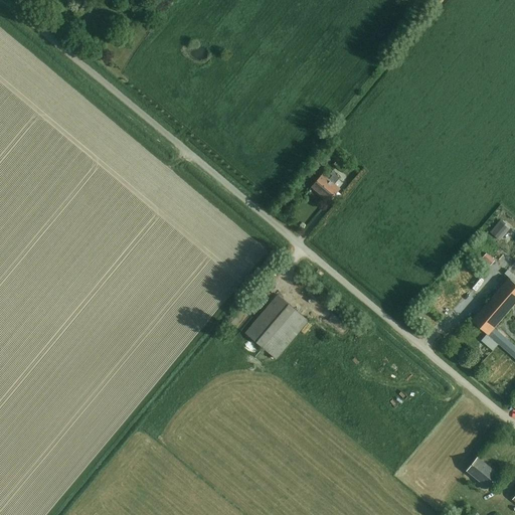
[(328,160),(333,154),(330,151),(324,157),(328,160)]
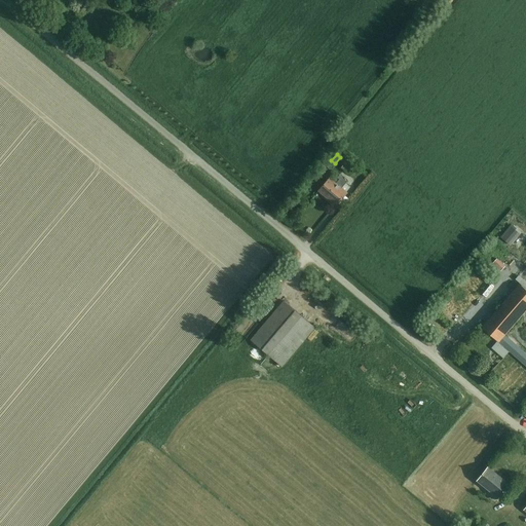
[(340,168),(347,174),(350,170),(344,163),(340,168)]
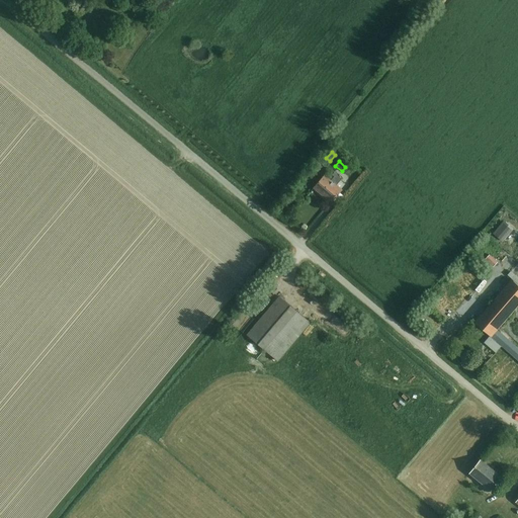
[(332,177),(329,180),(323,175),(313,187),(330,202),(340,190),(334,185),(340,178),(332,172),(330,175),(332,177)]
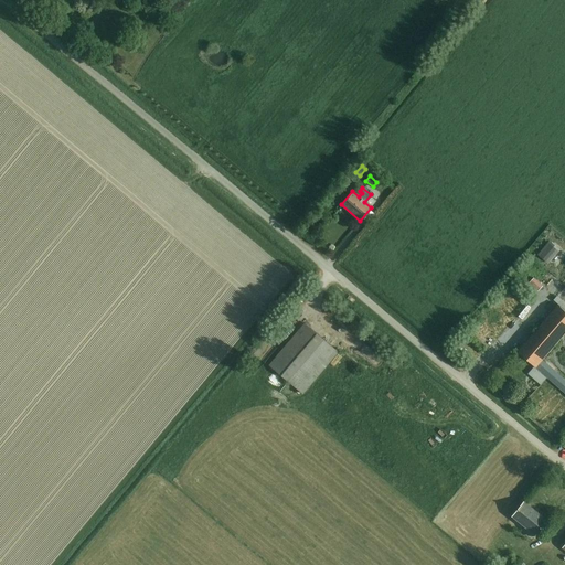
[(550,241),(537,254),(548,263),(560,248),(550,241)]
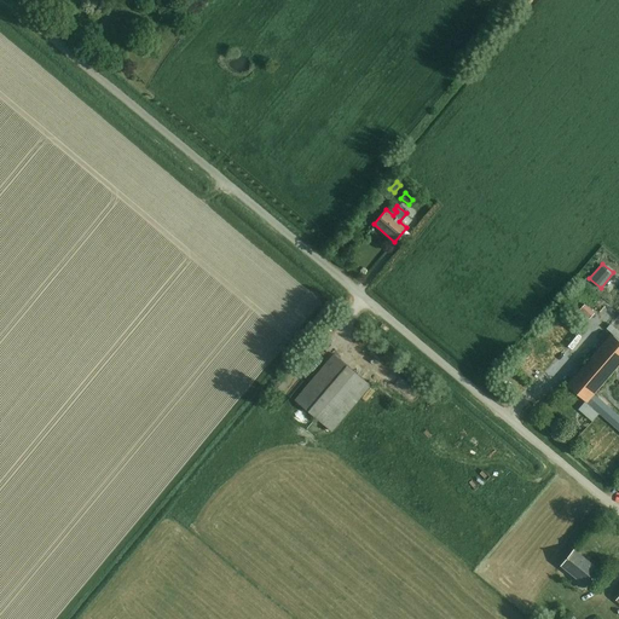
[(585,279),(579,285),(600,305),(605,300),(585,279)]
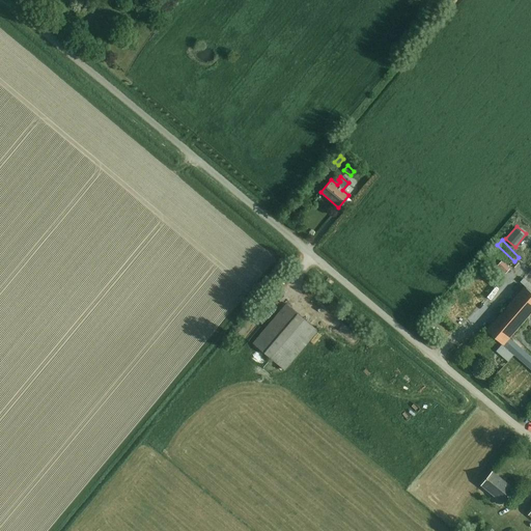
[(502,261),(497,266),(505,274),(509,269),(502,261)]
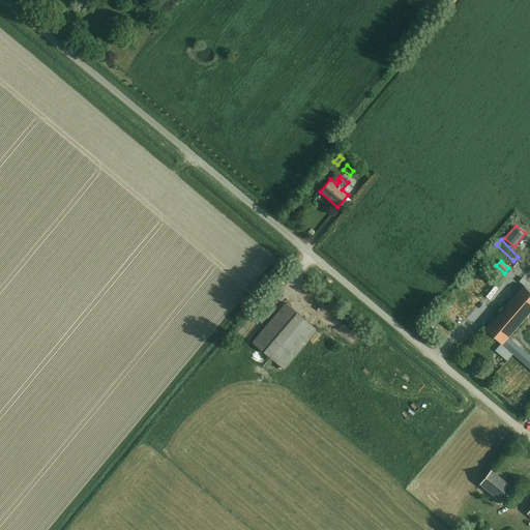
[(529,285),(523,278),(519,283),(524,287),(529,291),(529,285)]
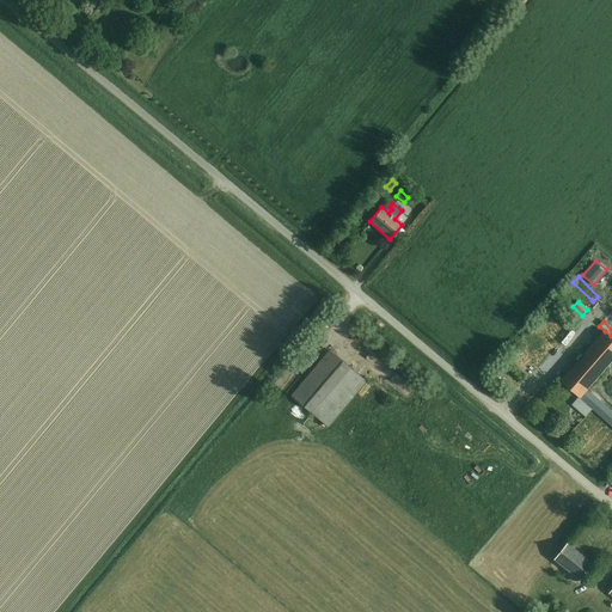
[(611,336),(605,331),(561,381),(579,397),(592,409),(611,426),(611,411),(586,390),(611,360),(611,336)]
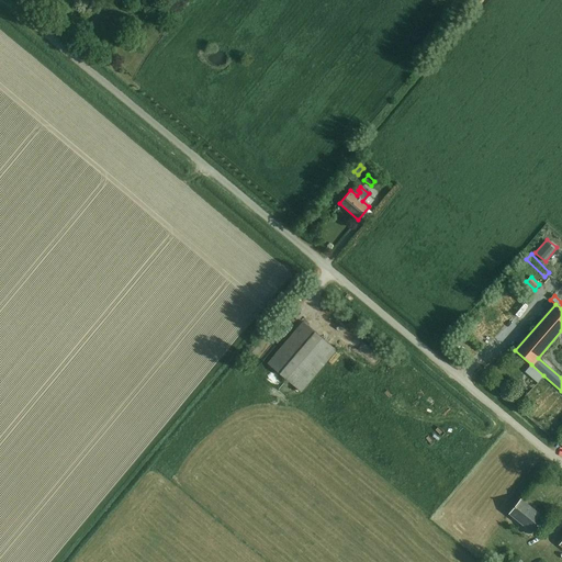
[(336,351),(319,337),(301,322),(266,363),(301,392),(336,351)]
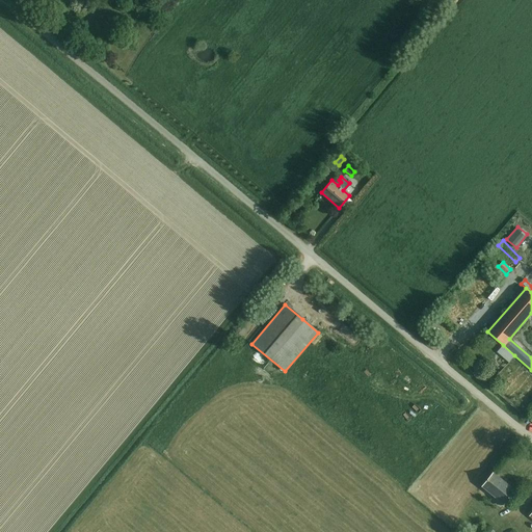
[(451,325),(457,320),(446,308),(440,313),(451,325)]
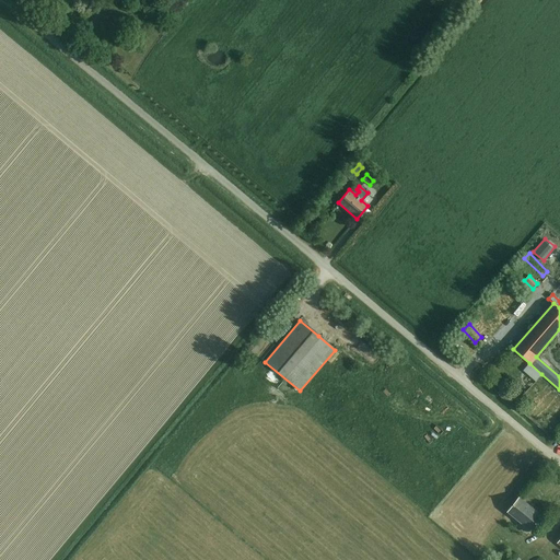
[(352,336),(364,342),(369,335),(357,328),(352,336)]
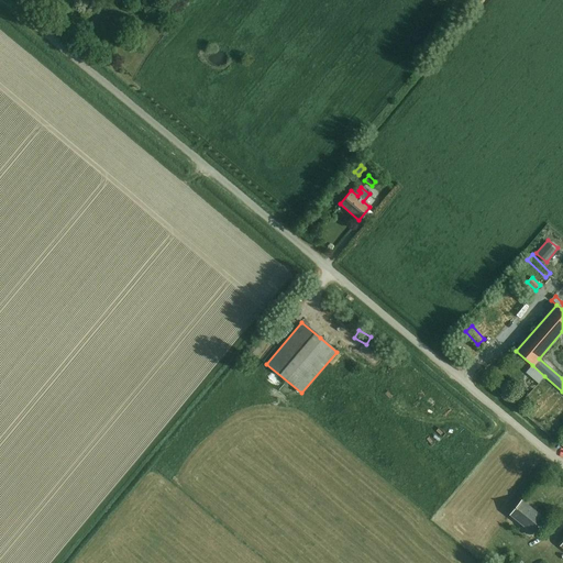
[(532,365),(526,373),(538,384),(544,376),(532,365)]
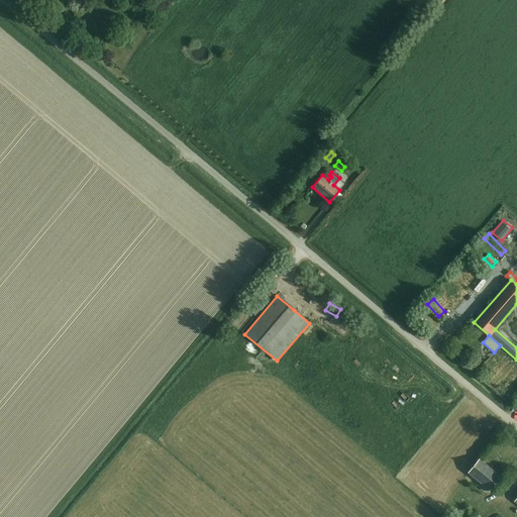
[(500,477),(478,459),(467,474),(489,491),(500,477)]
